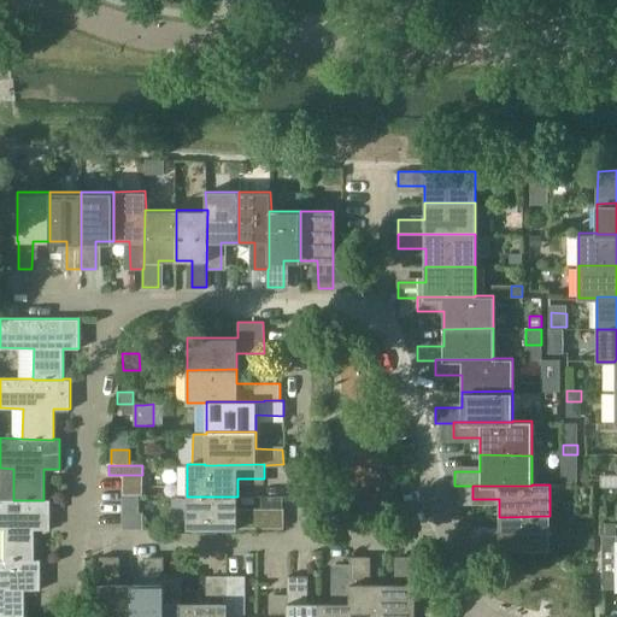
[(238,513),(238,497),(187,497),(187,528),(236,529),(238,528),(283,528),(283,512),(238,513)]
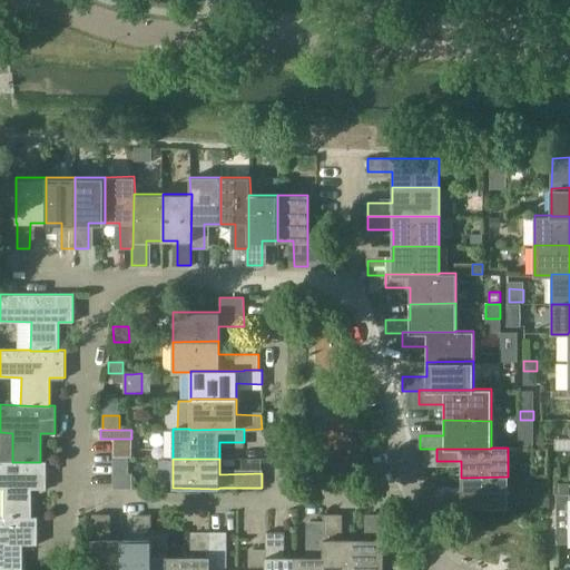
[(0,489),(3,489),(3,517),(30,518),(30,517),(30,489),(46,489),(47,461),(40,461),(40,462),(12,462),(12,461),(0,461),(0,489)]
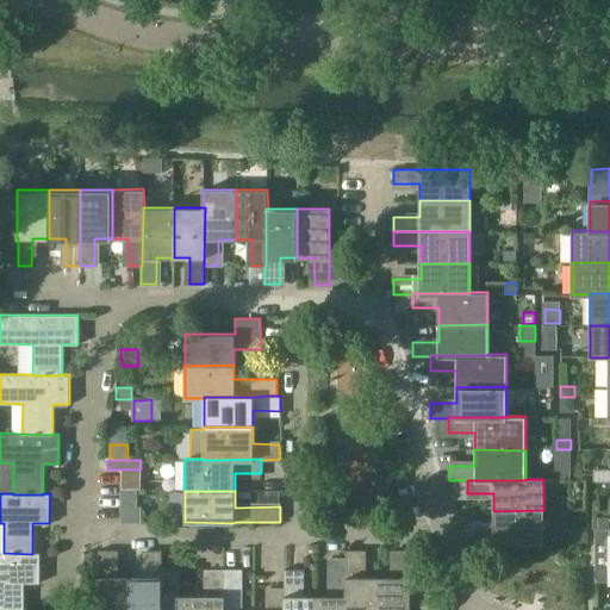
[(141,522),(141,506),(137,506),(120,506),(120,522),(141,522)]
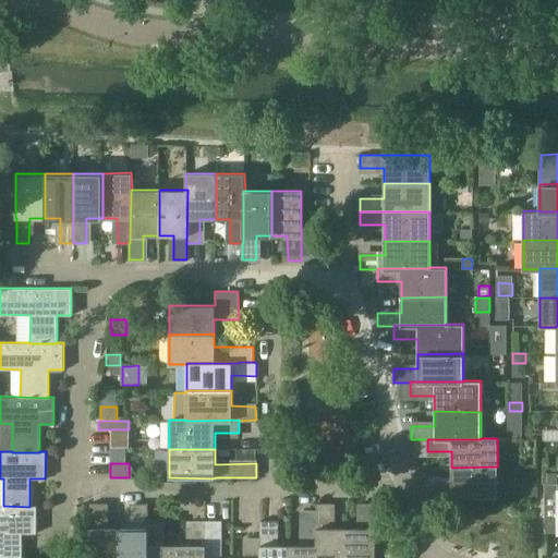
[(497,497),(497,466),(451,468),(451,482),(428,482),(428,496),(457,496),(457,497),(497,497)]
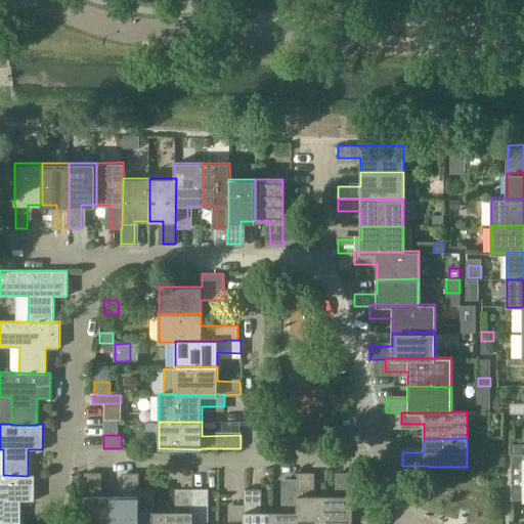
[(523,501),(523,500),(523,459),(523,455),(512,455),(512,485),(511,496),(523,496),(523,501)]
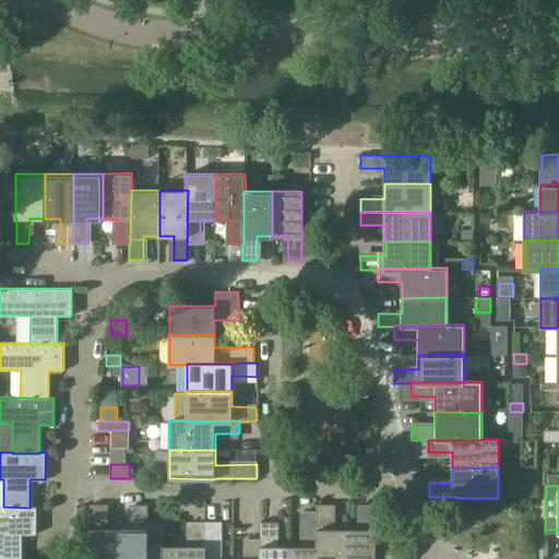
[(528,487),(528,498),(538,498),(538,487),(528,487)]
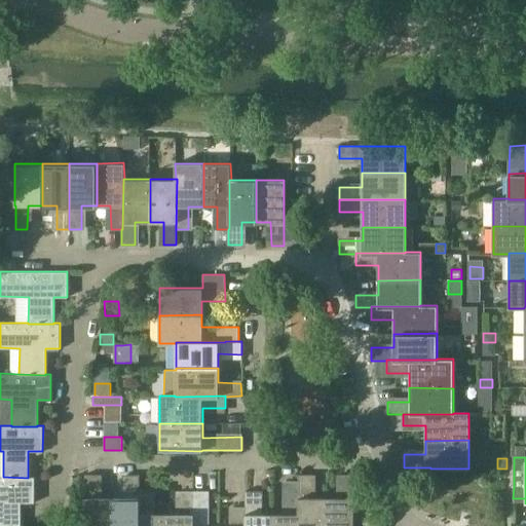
[(126,497),(112,497),(111,525),(138,525),(139,490),(140,490),(140,474),(126,474),(126,497)]
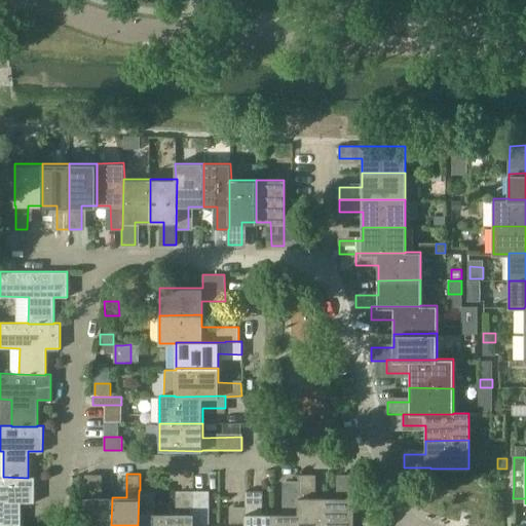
[(83,525),(111,525),(112,497),(98,497),(98,475),(85,475),(85,508),(84,506),(83,525)]
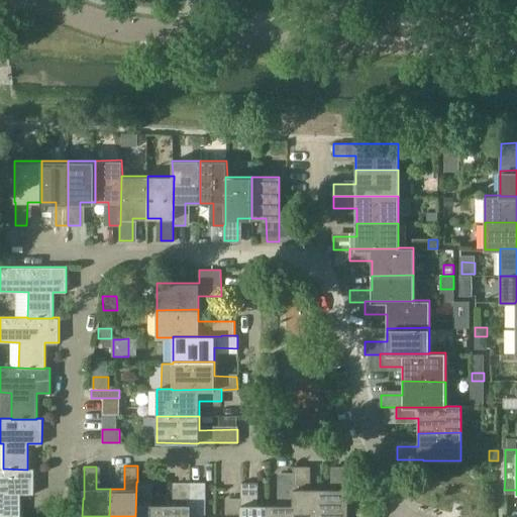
[(294,467),(294,482),(295,482),(294,516),(320,516),(320,489),(306,489),(306,467),(294,467)]
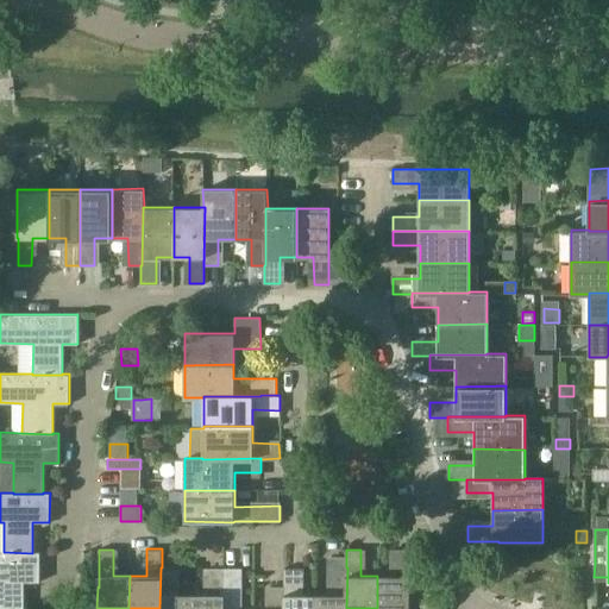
[(377,576),(377,608),(409,608),(410,576),(409,576),(409,550),(395,550),(395,576),(377,576)]
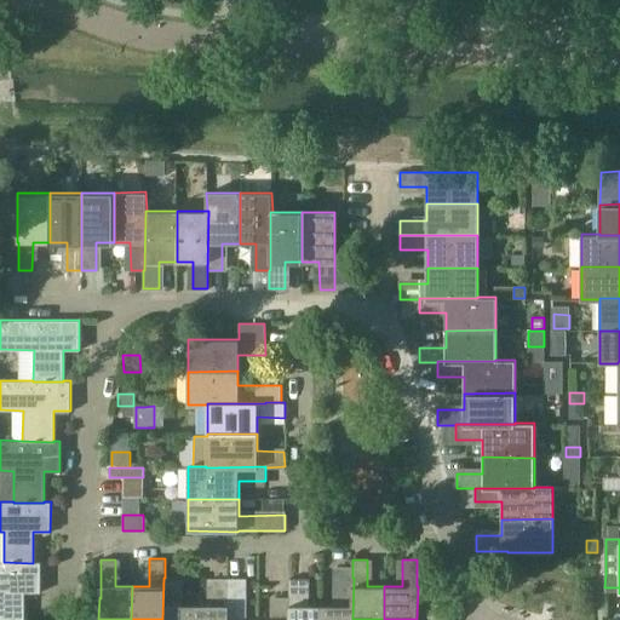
[(40,562),(33,562),(33,563),(4,562),(0,561),(0,619),(23,619),(24,592),(40,592),(40,562)]
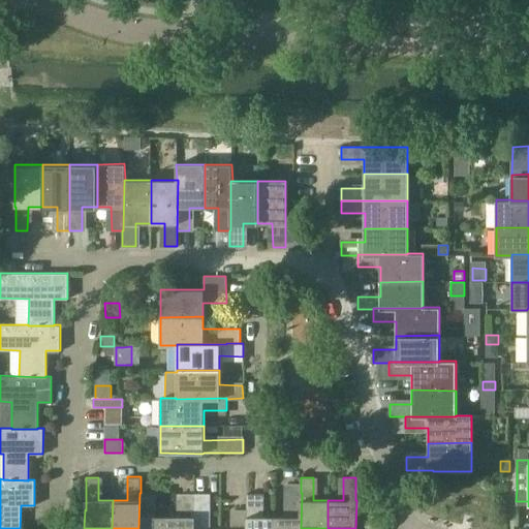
[(151,493),(141,493),(139,493),(138,528),(166,528),(166,517),(152,517),(151,493)]
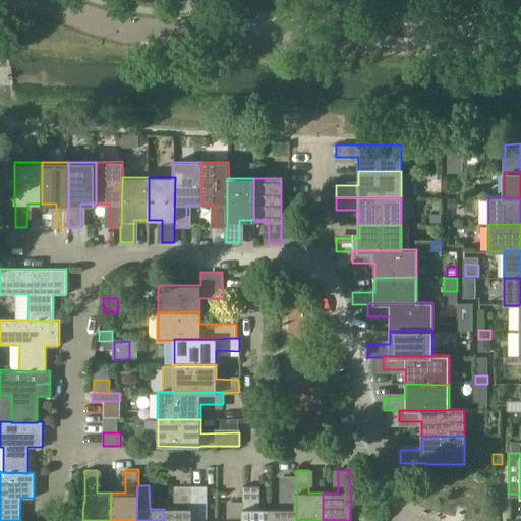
[(164,520),(190,520),(190,502),(191,502),(191,485),(177,485),(177,509),(164,509),(164,520)]
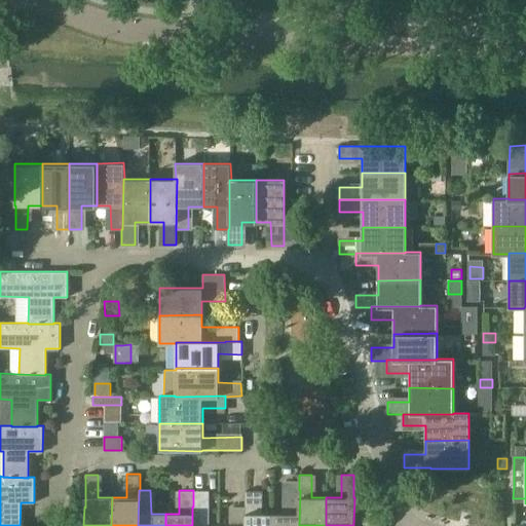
[(245,525),(272,525),(272,513),(258,513),(258,490),(245,490),(245,506),(246,506),(245,525)]
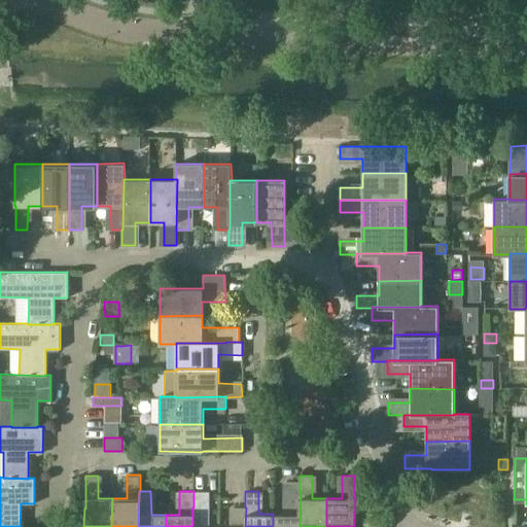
[(300,526),(301,491),(300,491),(287,491),(287,514),(273,514),(273,526),(300,526)]
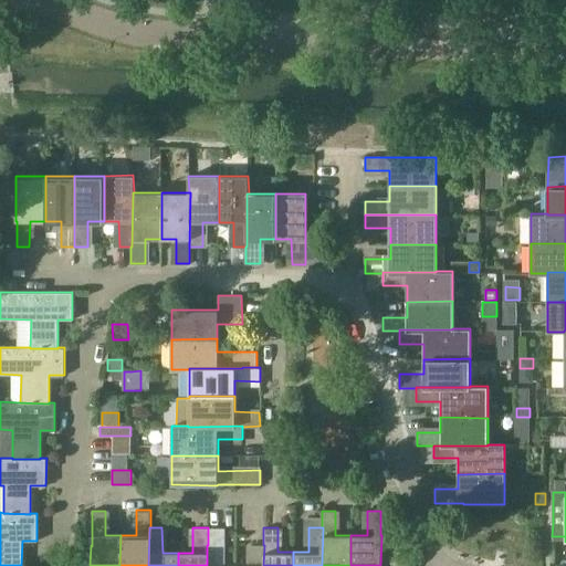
[(220,565),(220,545),(208,545),(207,545),(207,565),(220,565)]
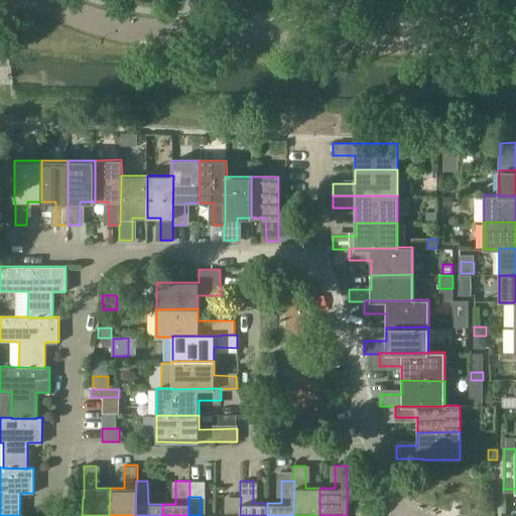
[(229,515),(240,515),(241,497),(240,497),(229,497),(229,515)]
